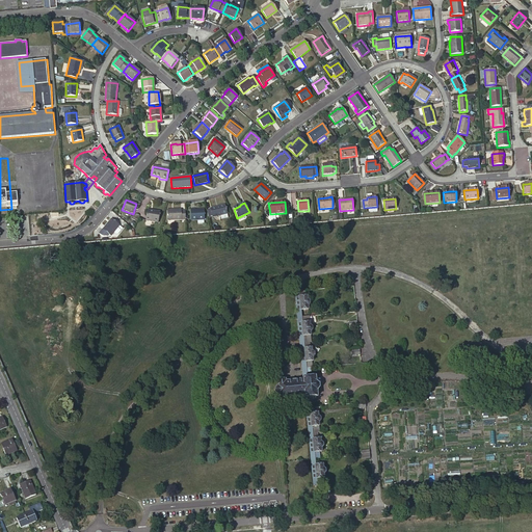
[(210,210),(206,211),(208,217),(212,217),(212,218),(227,214),(225,210),(227,210),(225,209),(224,206),(210,209),(210,210)]
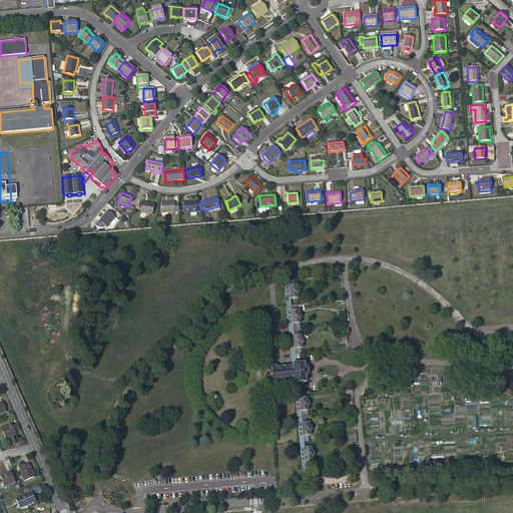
[(77,202),(72,202),(70,204),(71,208),(73,210),(77,209),(79,208),(79,203),(77,202)]
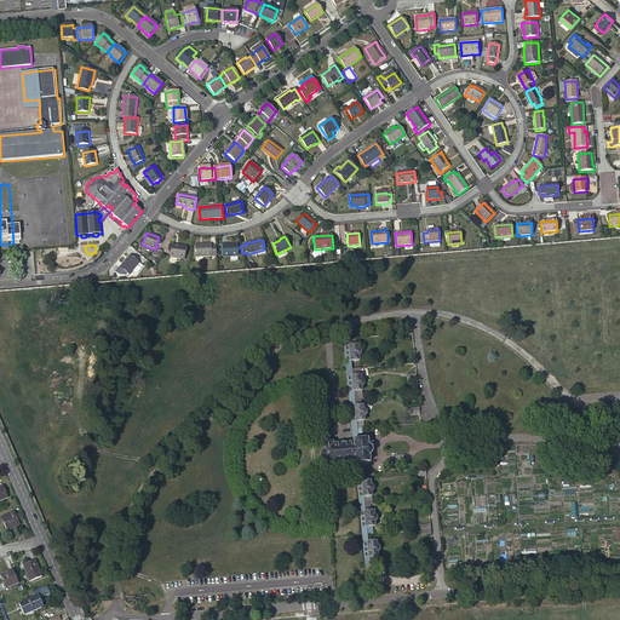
[(216,257),(216,246),(211,246),(211,245),(194,245),(195,257),(216,257)]
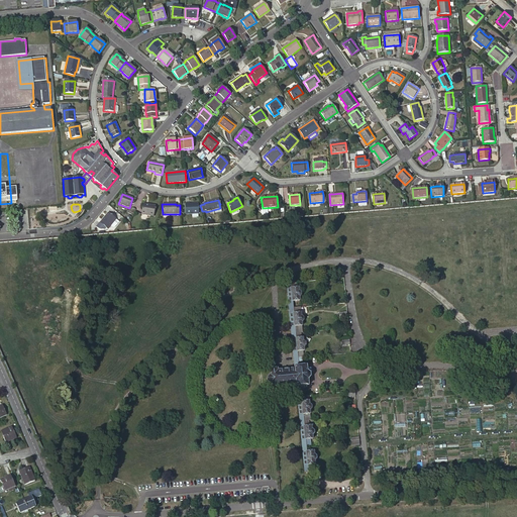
[(189,204),(185,204),(185,214),(198,214),(198,204),(189,204)]
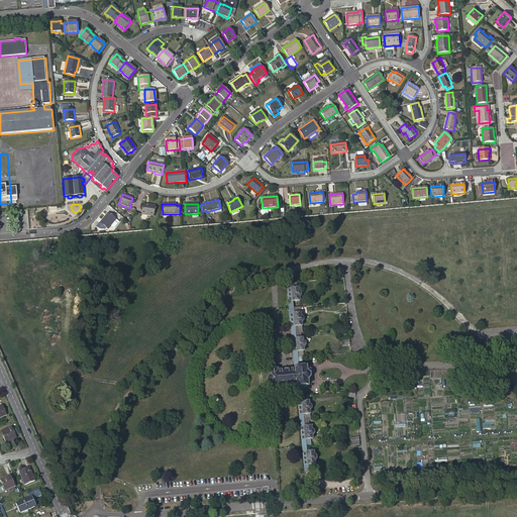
[(147,207),(142,206),(140,215),(153,217),(156,206),(147,205),(147,207)]
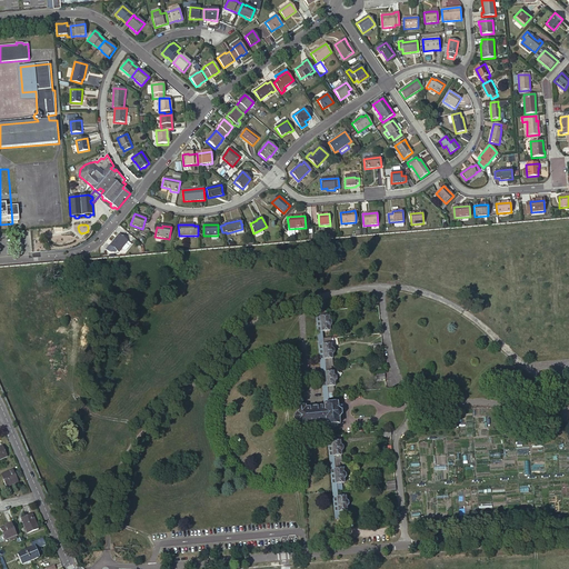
[(119,235),(110,246),(118,253),(121,249),(128,242),(128,241),(119,235)]
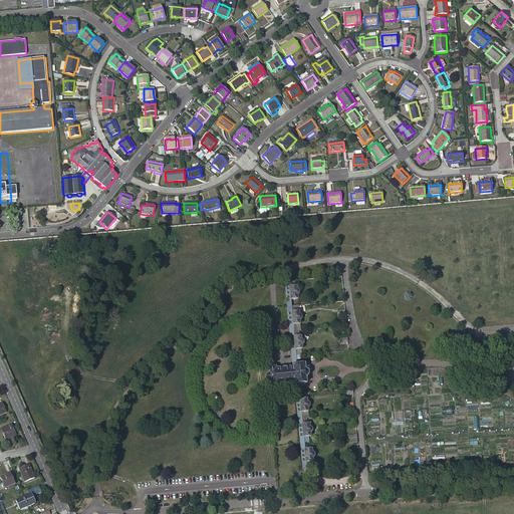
[(115,219),(109,225),(111,227),(113,226),(118,221),(115,219)]
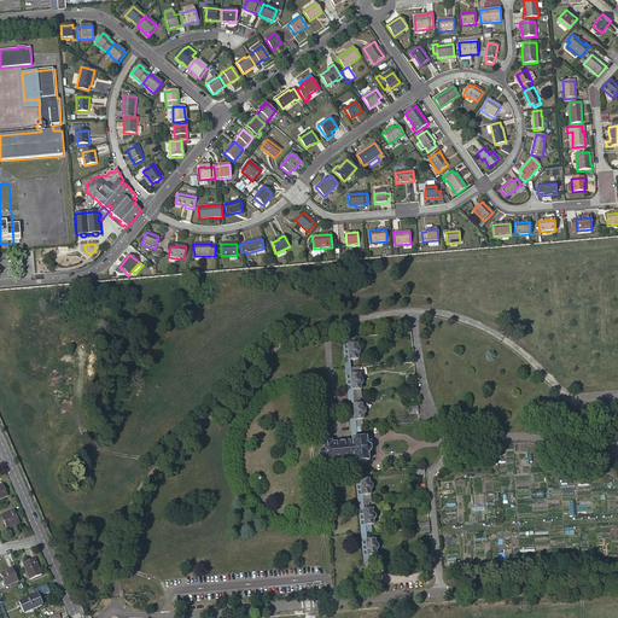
[(355,337),(349,338),(350,361),(360,360),(359,356),(360,356),(361,354),(361,351),(359,349),(359,345),(355,345),(355,337)]
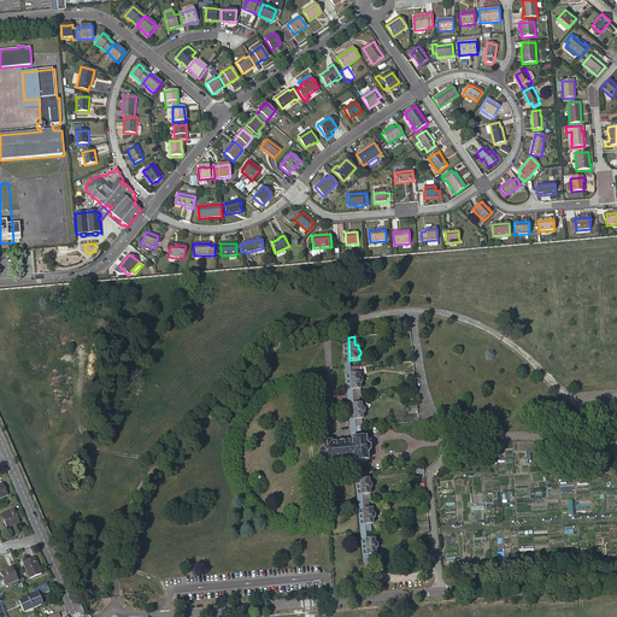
[(359,366),(351,368),(353,398),(360,397),(362,397),(360,386),(362,386),(363,383),(363,381),(360,378),(359,366)]
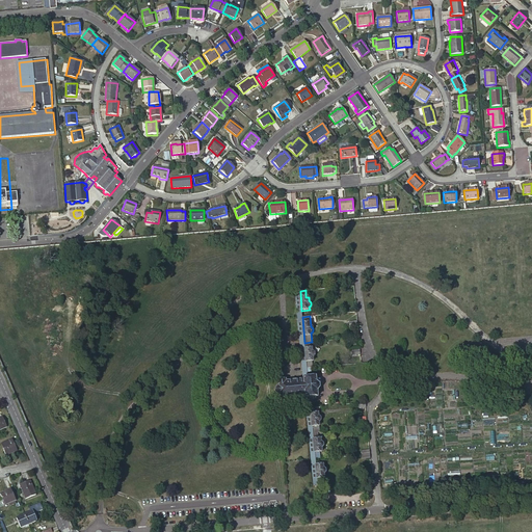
[(311,342),(304,343),(308,373),(312,372),(312,368),(313,368),(312,362),(314,362),(314,357),(315,355),(315,353),(313,352),(313,348),(311,348),(311,342)]
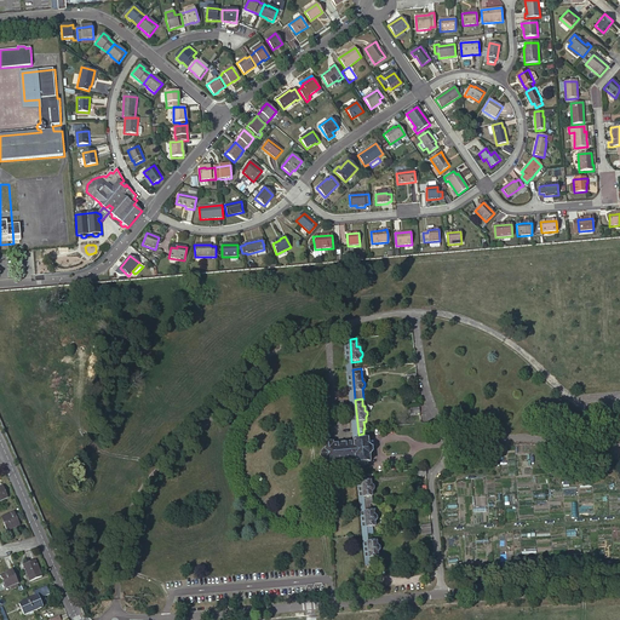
[(333,443),(325,443),(325,451),(322,454),(322,458),(325,460),(326,460),(327,468),(336,466),(336,464),(356,463),(356,464),(371,463),(371,455),(373,453),(373,449),(369,447),(368,440),(354,441),(354,443),(352,443),(351,443),(334,445),(333,443)]
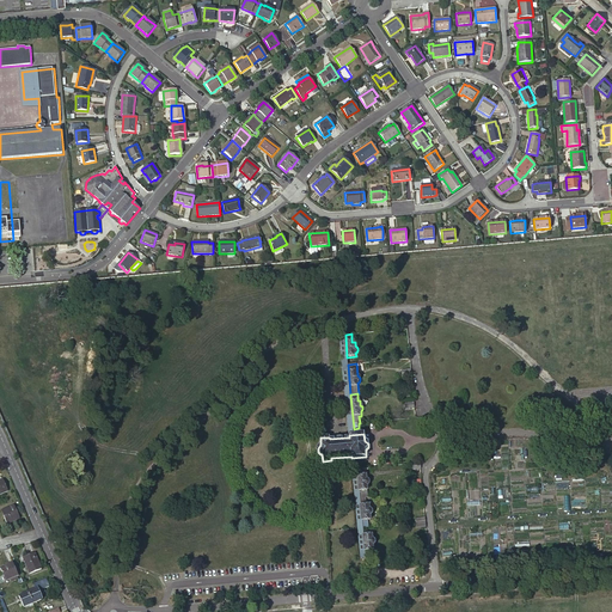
[(357,469),(360,499),(366,497),(368,497),(367,485),(368,485),(369,484),(369,481),(367,479),(366,467),(357,469)]
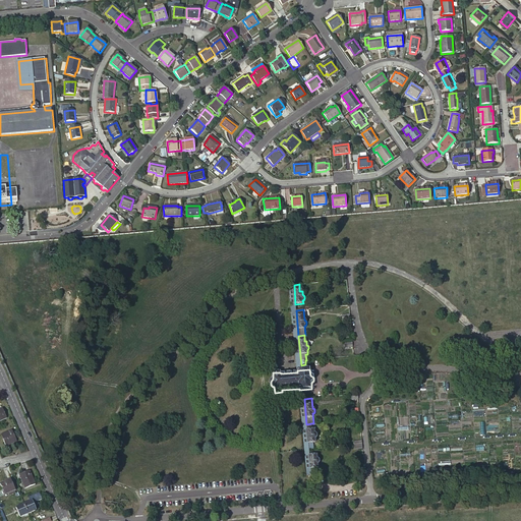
[(304,399),(300,399),(303,426),(307,475),(311,475),(311,472),(311,468),(309,456),(309,450),(308,443),(306,424),(304,399)]
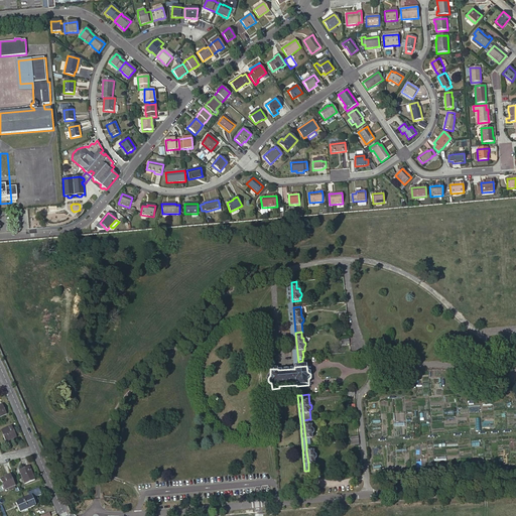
[(308,419),(303,420),(305,438),(312,438),(312,434),(314,432),(313,430),(312,429),(311,429),(311,425),(309,425),(308,419)]
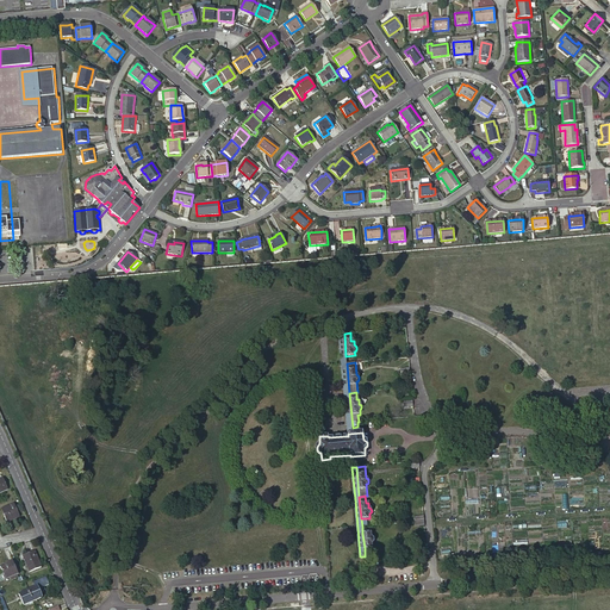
[(14,504),(1,510),(7,523),(20,517),(14,504)]
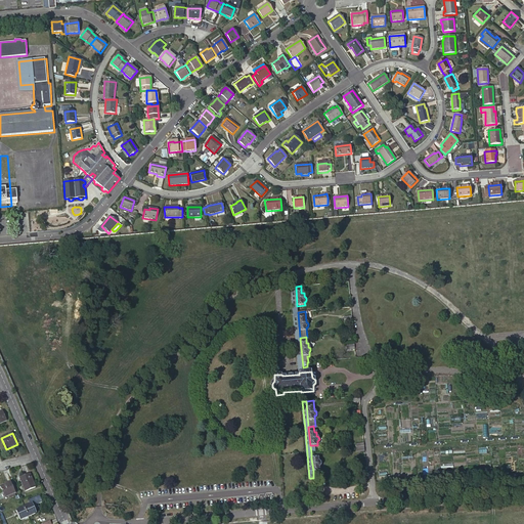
[(318,457),(311,459),(313,471),(320,471),(320,467),(321,466),(321,463),(319,462),(318,457)]
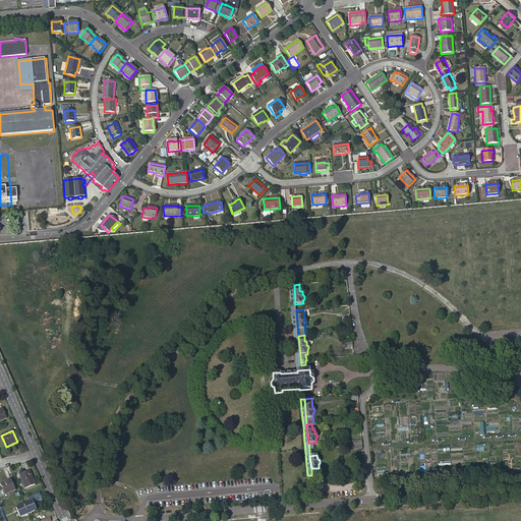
[(36,484),(30,471),(20,475),(25,488),(36,484)]
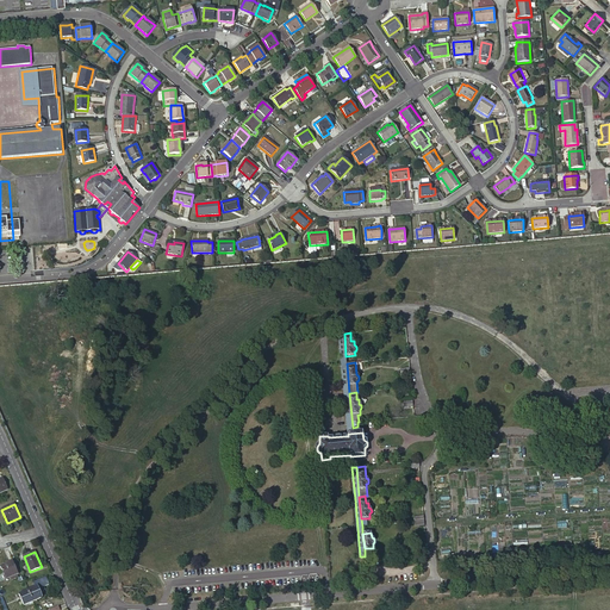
[(19,574),(13,561),(0,567),(6,580),(19,574)]
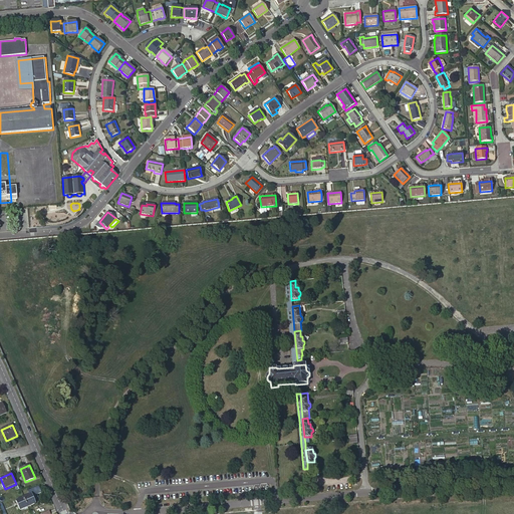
[(30,495),(24,498),(28,507),(36,503),(34,498),(38,496),(36,493),(41,491),(39,486),(29,491),(30,495)]
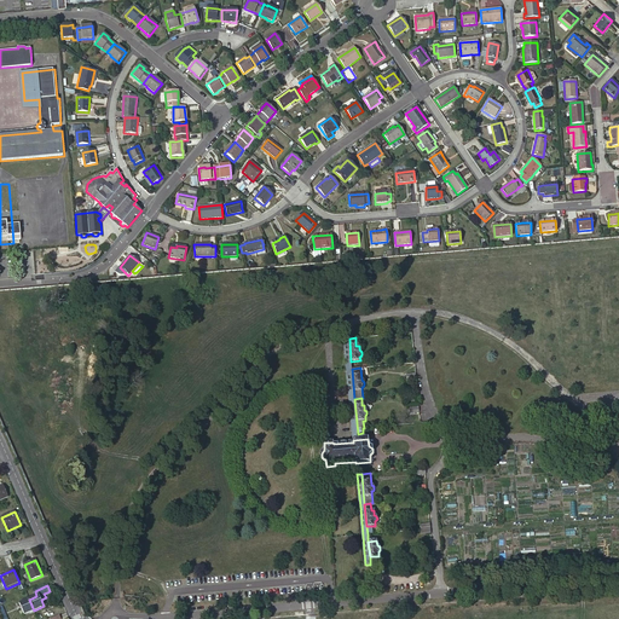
[(34,611),(29,600),(19,603),(24,615),(34,611)]
